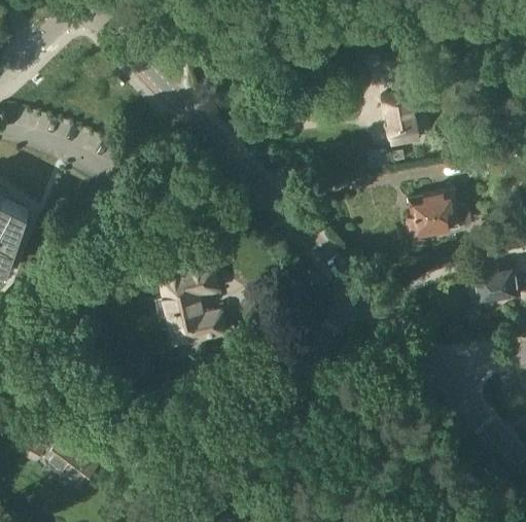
[(411,93),(409,80),(419,78),(416,54),(382,59),(386,83),(393,82),(394,96),(383,98),(387,126),(385,127),(386,134),(389,136),(391,147),(406,145),(405,137),(418,135),(411,93)]
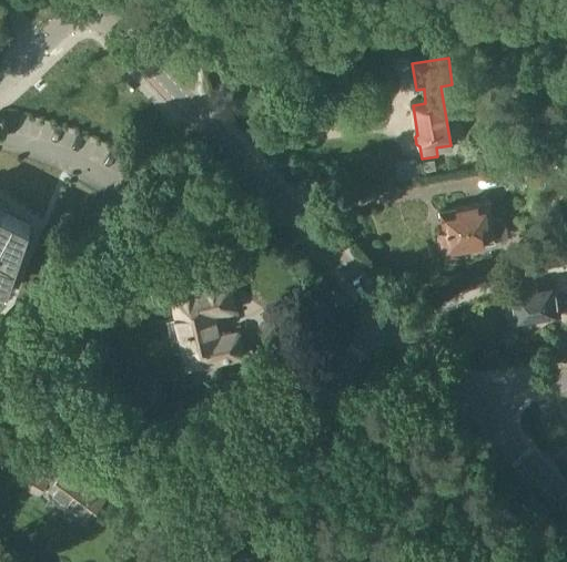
[(466,261),(465,251),(494,245),(490,225),(494,225),(490,205),(441,214),(444,232),(439,233),(439,236),(437,241),(438,247),(443,251),(444,254),(447,253),(449,264),(466,261)]
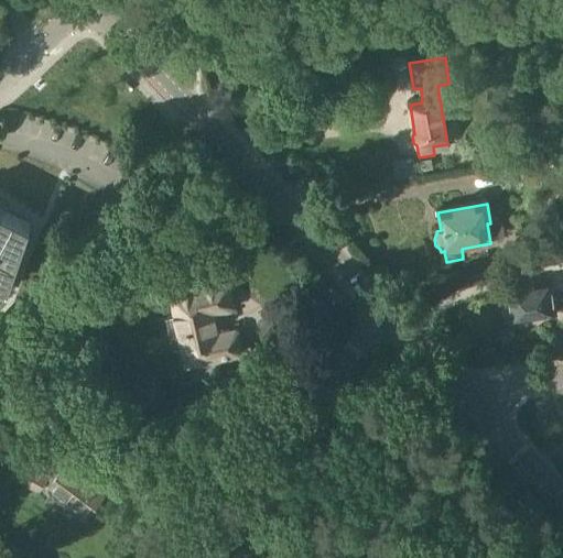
[(9,294),(31,229),(0,212),(0,307),(2,308),(8,294),(9,294)]
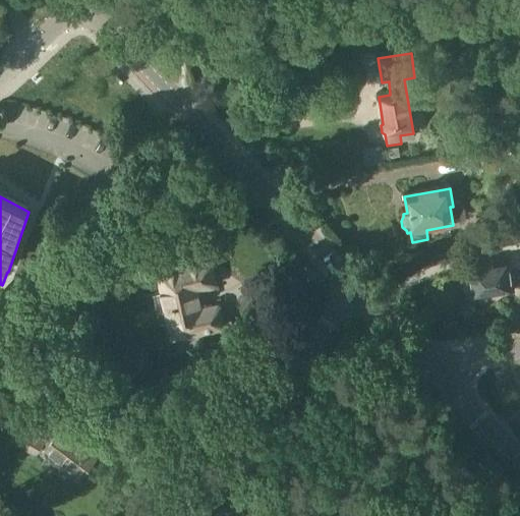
[(494,296),(513,293),(508,263),(488,266),(488,268),(472,270),(476,297),(494,295),(494,296)]
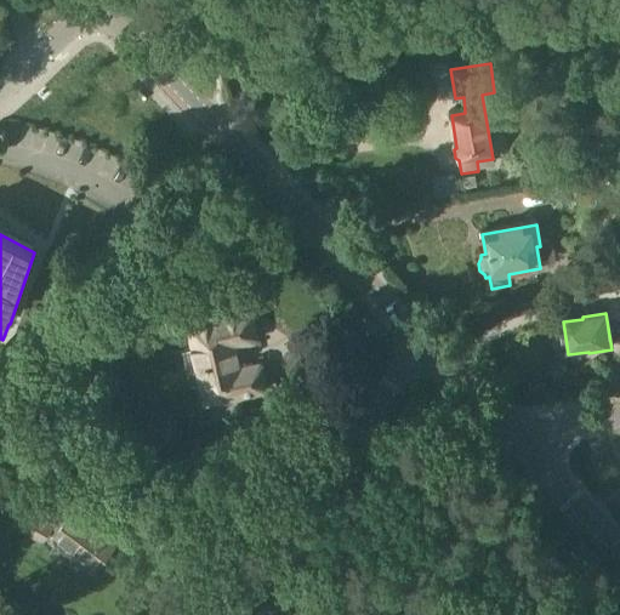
[(240,373),(235,349),(255,346),(257,343),(252,320),(249,318),(189,330),(206,409),(266,397),(268,393),(262,370),(260,368),(240,373)]
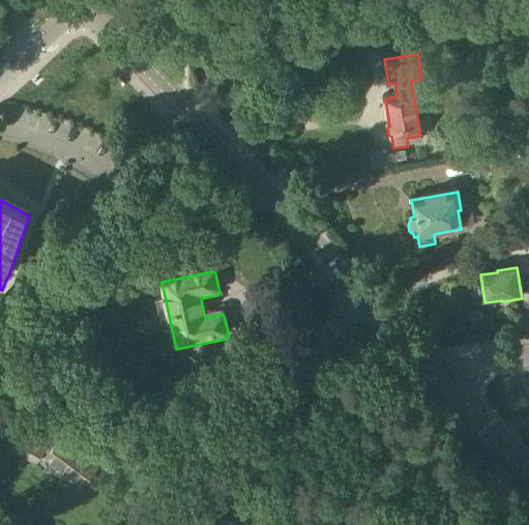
[(63,440),(52,434),(54,432),(26,415),(19,430),(23,432),(11,451),(37,467),(42,458),(48,461),(45,465),(81,493),(100,465),(64,438),(63,440)]
